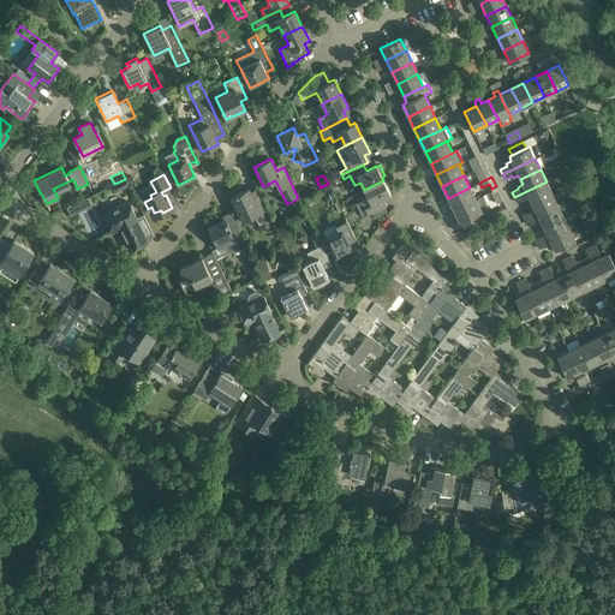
[(129,186),(125,179),(114,184),(113,184),(118,192),(129,186)]
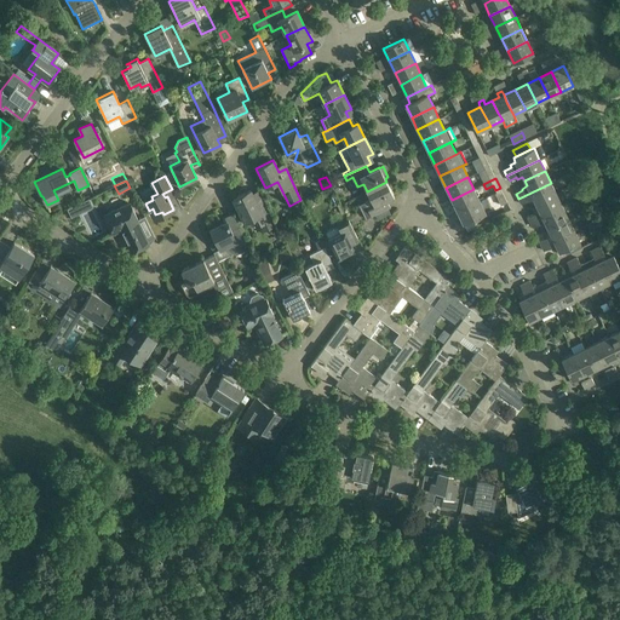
[(394,197),(386,182),(367,191),(371,199),(359,205),(366,219),(375,214),(378,220),(390,214),(388,208),(384,202),(394,197)]
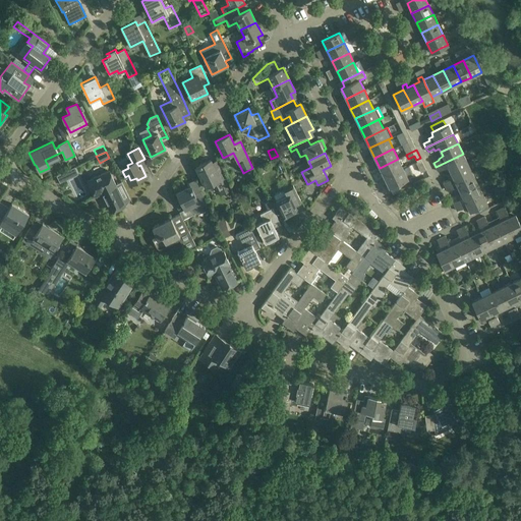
[(467,164),(463,154),(436,167),(438,171),(444,169),(444,170),(449,168),(450,172),(467,164)]
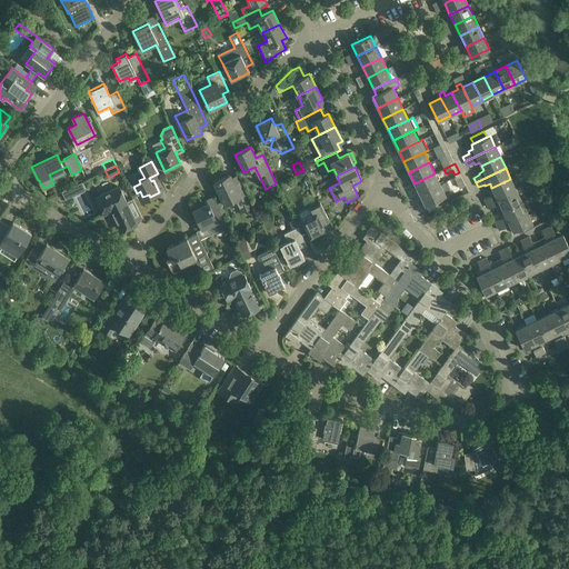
[(420,193),(440,185),(435,173),(415,183),(420,193)]
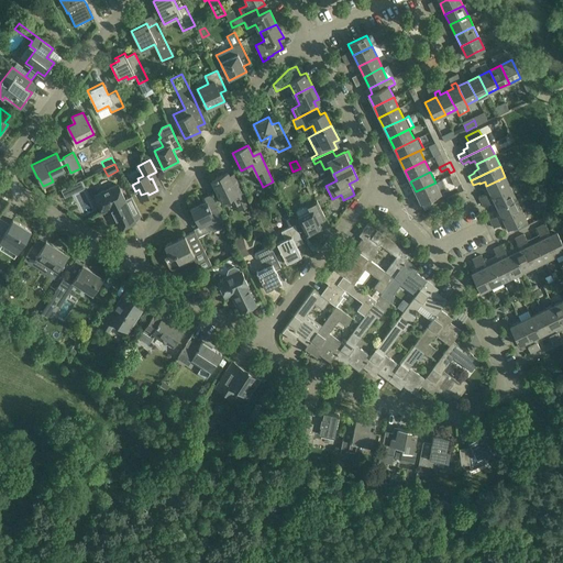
[(235,189),(228,173),(218,177),(217,177),(214,178),(216,178),(211,180),(222,201),(231,197),(238,210),(250,203),(242,187),(235,189)]
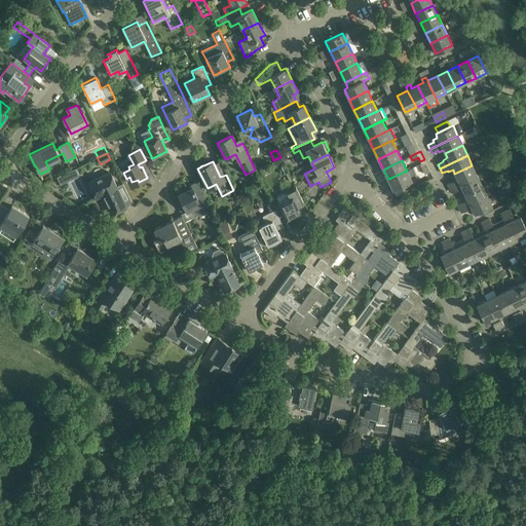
[(429,172),(425,161),(419,164),(424,175),(429,172)]
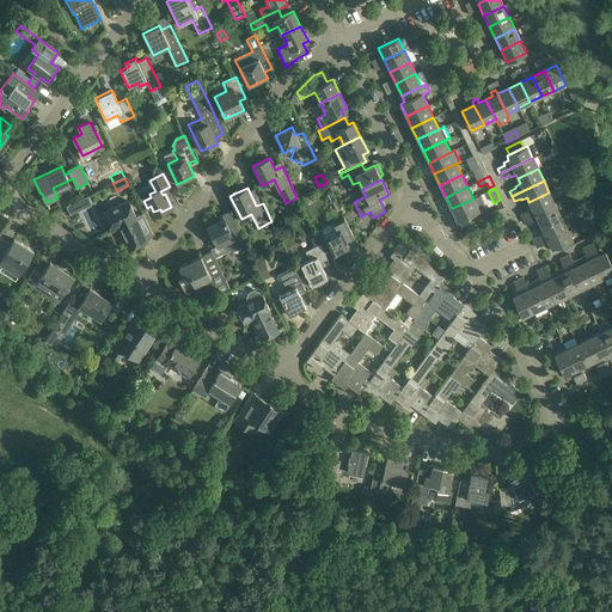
[(520,214),(522,220),(555,203),(549,193),(528,202),(531,207),(526,209),(527,212),(520,214)]
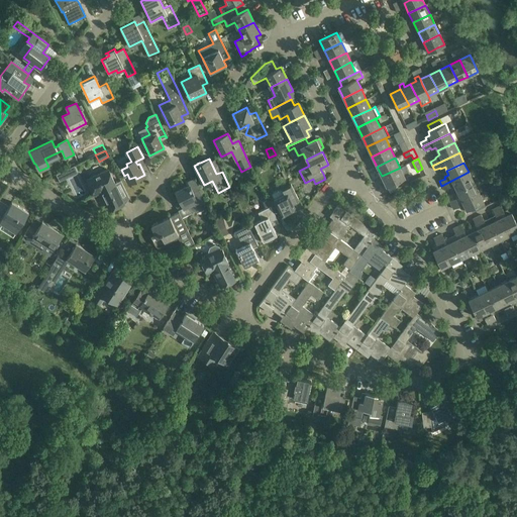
[(259,165),(252,168),(255,175),(262,172),(259,165)]
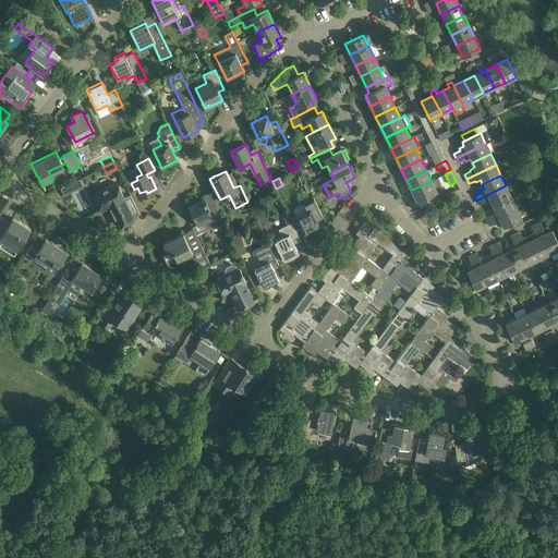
[(432,181),(412,190),(417,202),(436,192),(432,181)]
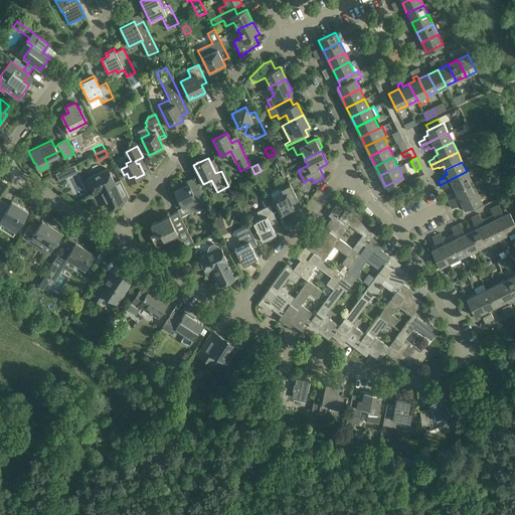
[(92,189),(94,193),(101,190),(110,209),(123,202),(114,184),(115,183),(111,174),(108,169),(96,175),(87,179),(89,183),(88,183),(89,187),(91,190),(92,189)]
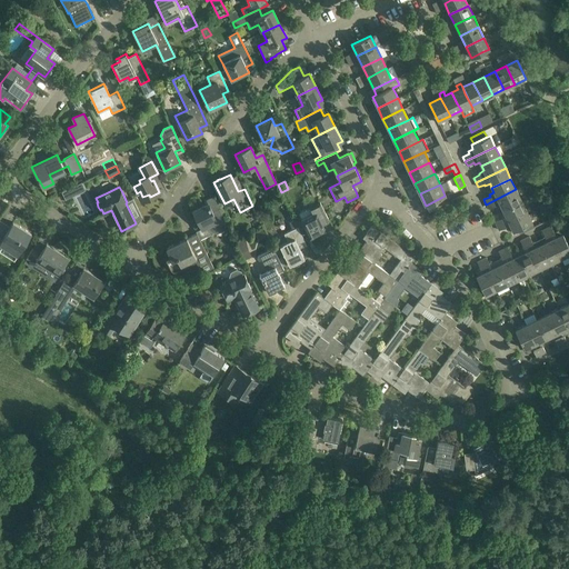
[(516,189),(486,205),(488,209),(495,206),(496,208),(500,206),(502,209),(521,200),(516,189)]
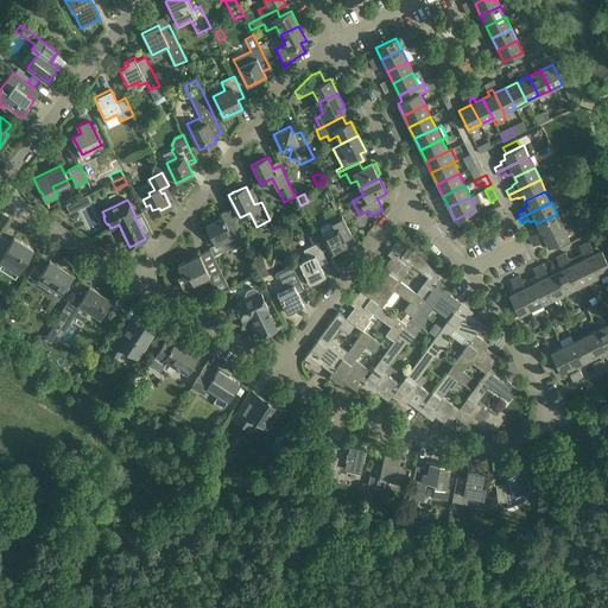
[(557,214),(537,223),(539,228),(534,230),(534,233),(529,236),(531,241),(563,226),(574,221),(571,217),(565,220),(565,221),(562,223),(557,214)]
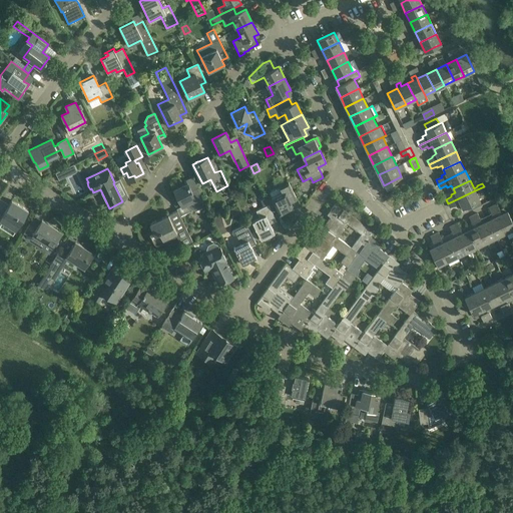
[(297,198),(289,182),(269,191),(272,197),(280,214),(293,207),(291,201),(297,198)]
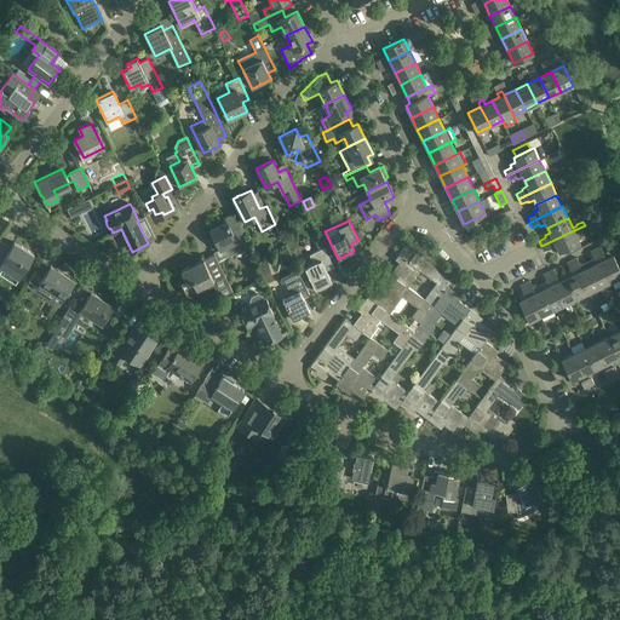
[(213,252),(214,254),(218,262),(233,254),(234,256),(250,248),(239,227),(239,228),(241,233),(234,236),(227,222),(210,230),(219,250),(213,252)]
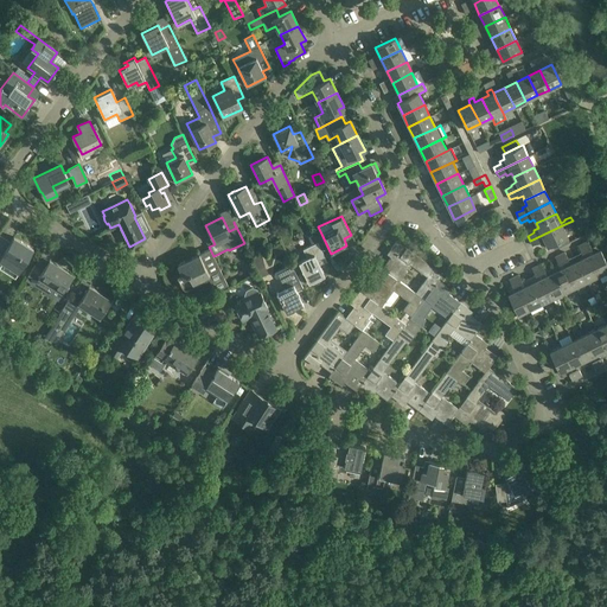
[(562,225),(530,241),(532,246),(538,242),(540,244),(545,242),(548,247),(551,244),(567,237),(568,237),(562,225)]
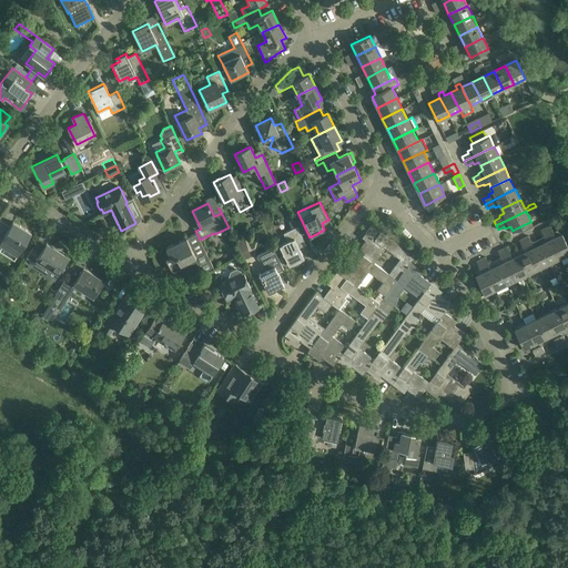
[(296,227),(293,221),(288,223),(292,230),(284,233),(287,241),(280,245),(288,265),(304,259),(297,244),(303,241),(305,245),(306,244),(297,226),(296,227)]
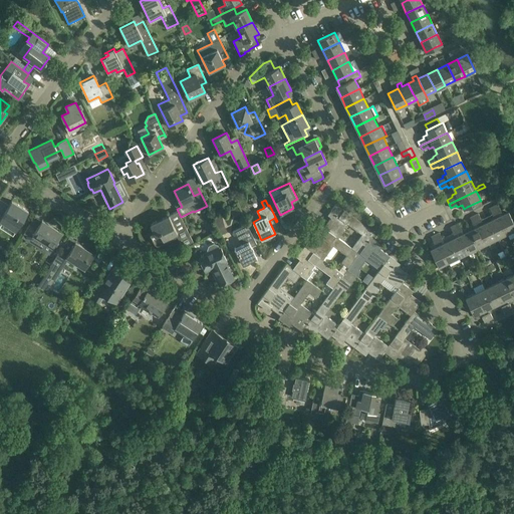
[(28,212),(11,201),(4,212),(0,208),(0,224),(2,222),(16,231),(28,212)]
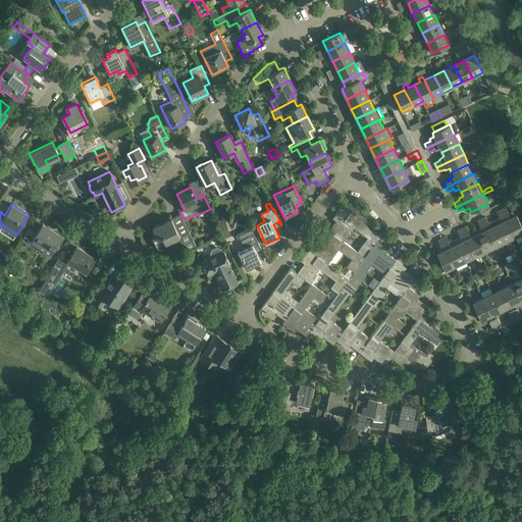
[(476,214),(489,208),(487,204),(479,208),(474,210),(476,214)]
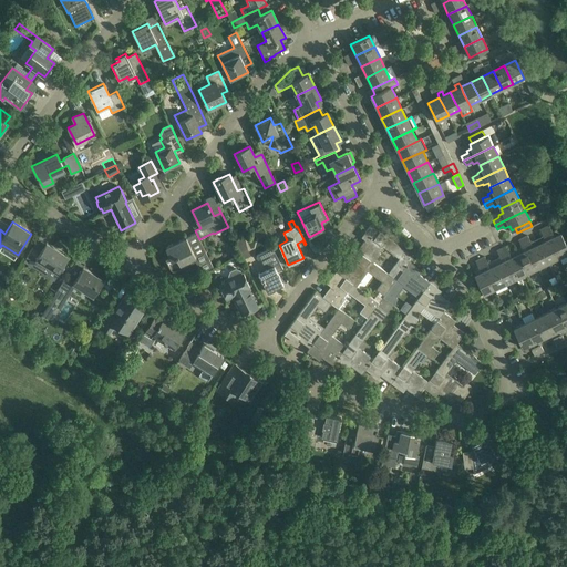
[(399,258),(388,274),(397,279),(410,261),(413,256),(370,225),(364,233),(368,235),(357,250),(373,263),(380,253),(383,247),(399,258)]
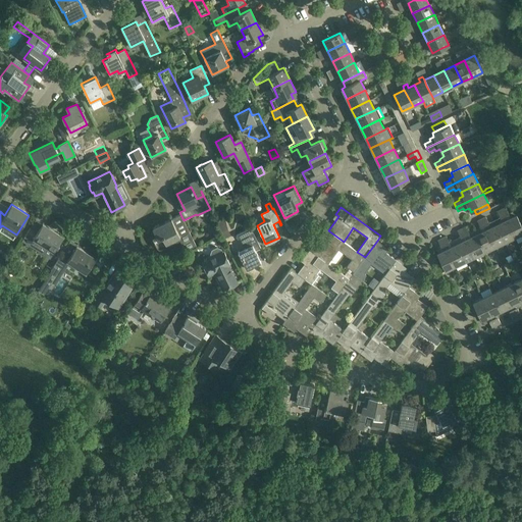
[(506,207),(501,209),(515,237),(521,232),(521,226),(516,214),(512,216),(510,212),(508,213),(506,207)]
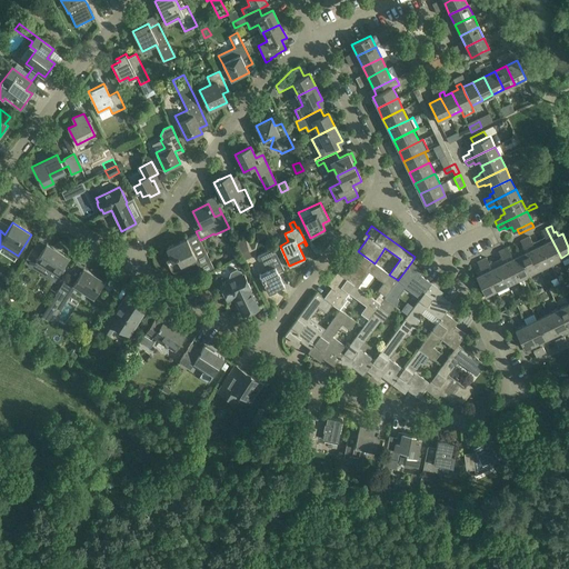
[(268,237),(263,228),(256,232),(260,240),(268,237)]
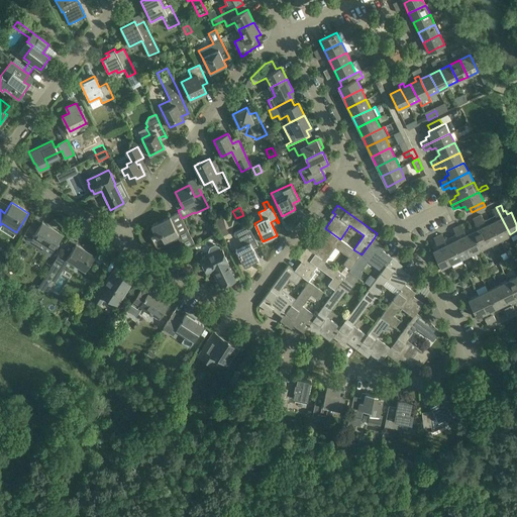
[(492,222),(500,239),(510,234),(496,207),(492,209),(495,215),(493,216),(495,220),(492,222)]
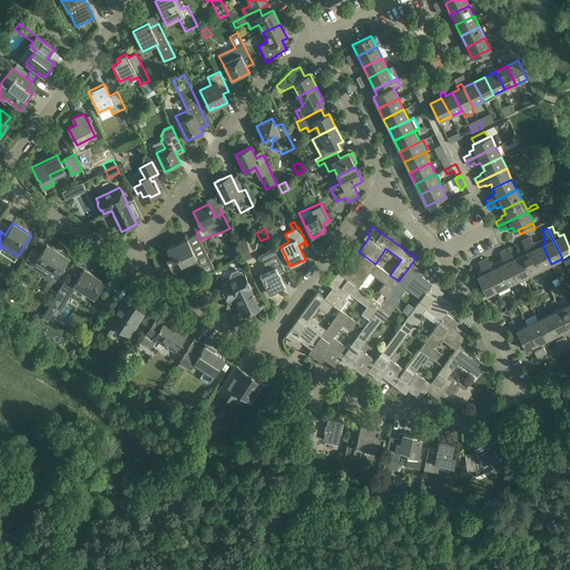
[(200,241),(197,234),(166,249),(172,261),(176,258),(180,266),(194,259),(202,275),(214,269),(206,253),(200,241)]
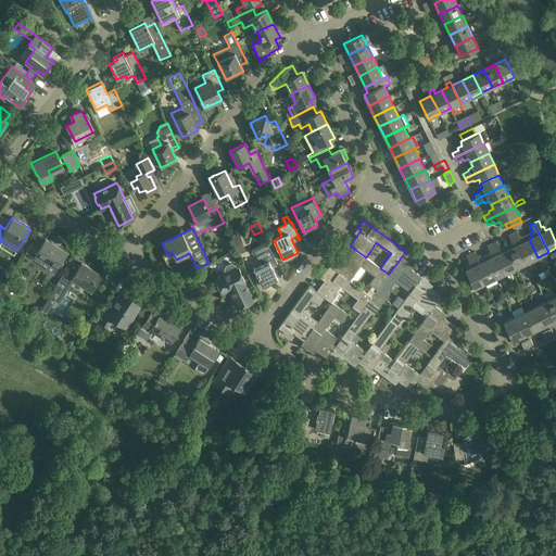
[(527,263),(538,257),(529,239),(525,241),(522,237),(520,237),(517,231),(513,234),(527,263)]
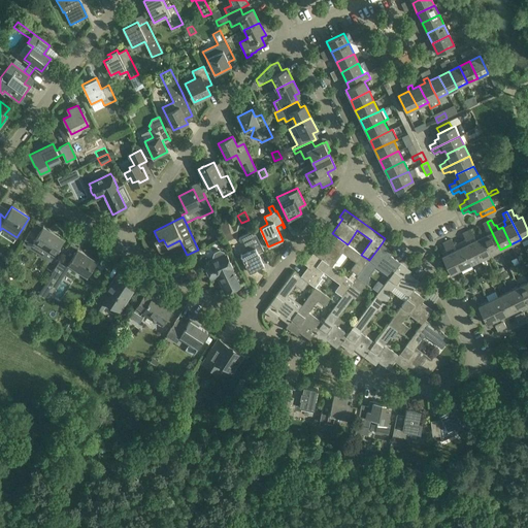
[(490,254),(500,250),(487,222),(483,224),(486,230),(484,230),(486,235),(482,236),(490,254)]
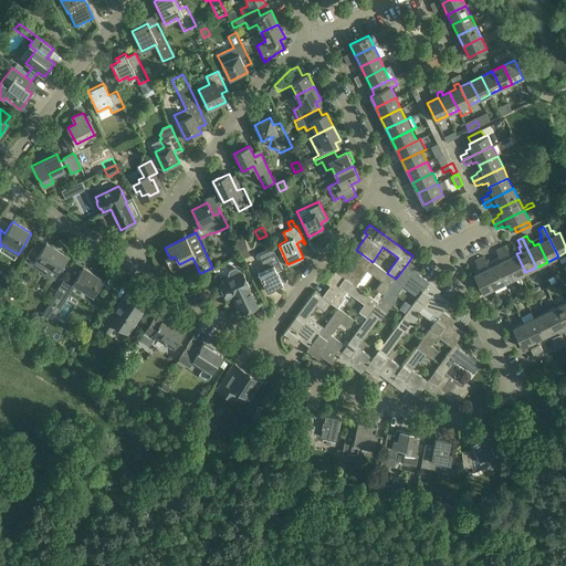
[(69,257),(45,242),(40,251),(33,247),(24,259),(32,263),(35,259),(58,273),(69,257)]
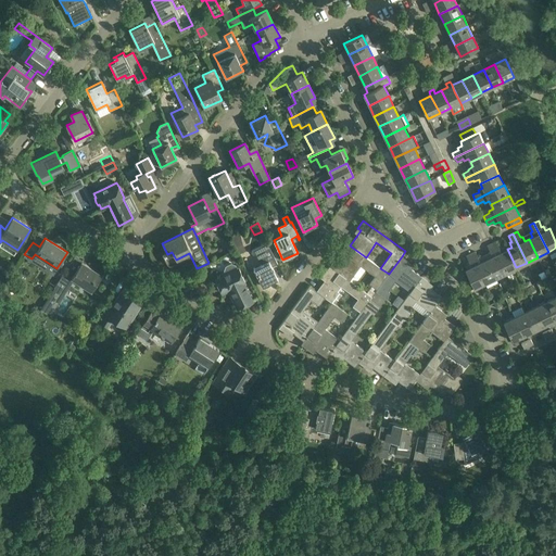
[(506,273),(516,267),(507,249),(503,251),(501,247),(500,248),(496,241),(492,243),(506,273)]
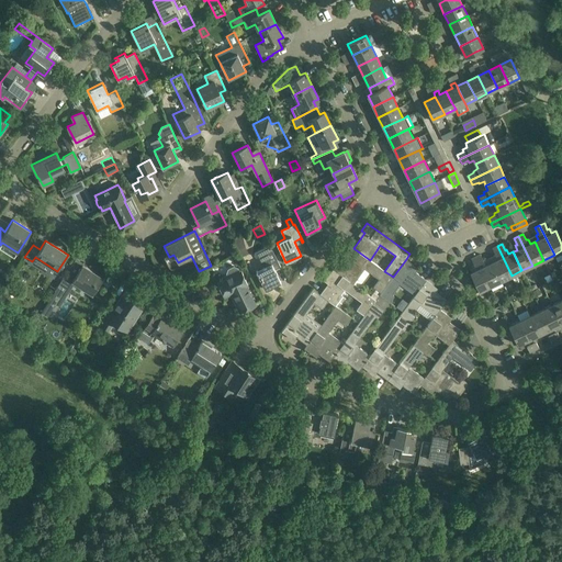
[(280,267),(270,246),(254,254),(256,258),(258,256),(263,268),(256,271),(265,290),(281,282),(274,269),(280,267)]
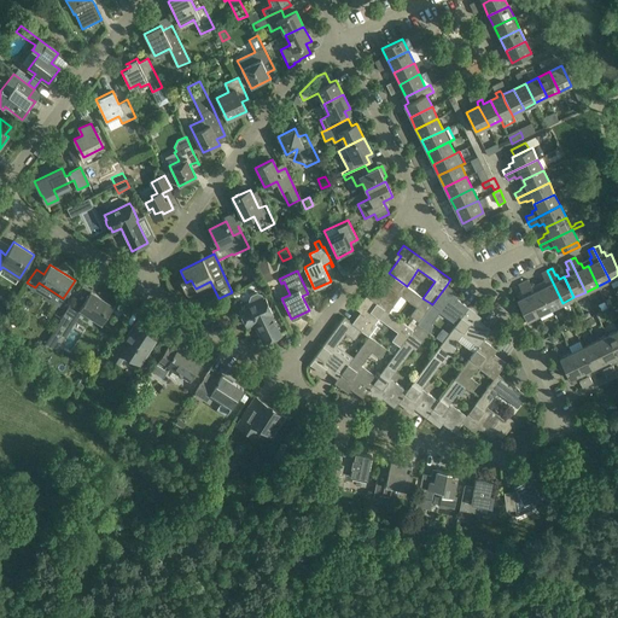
[(414,318),(407,326),(413,330),(418,324),(432,304),(423,298),(407,286),(389,273),(385,270),(379,279),(383,281),(371,298),(388,312),(400,295),(417,307),(410,315),(414,318)]
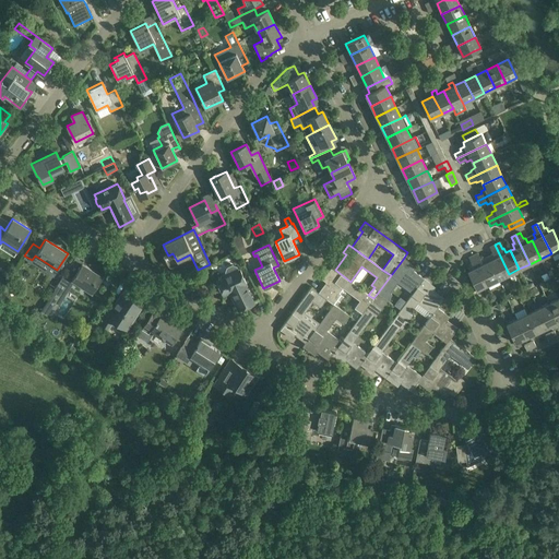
[(498,280),(509,274),(495,245),(489,247),(492,253),(490,254),(494,259),(489,261),(498,280)]
